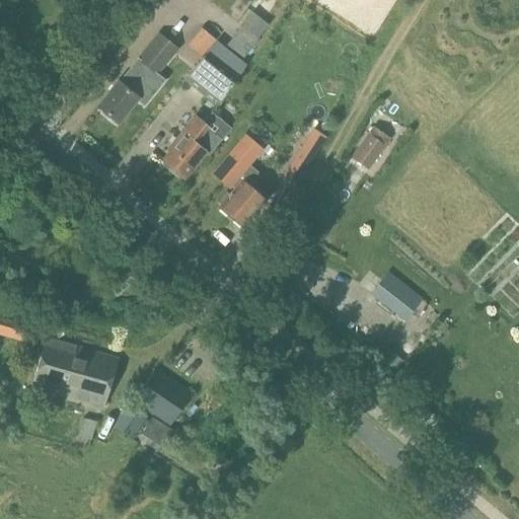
[(243,26),(227,46),(242,58),(257,39),(258,38),(268,25),(266,24),(252,14),(243,26)]
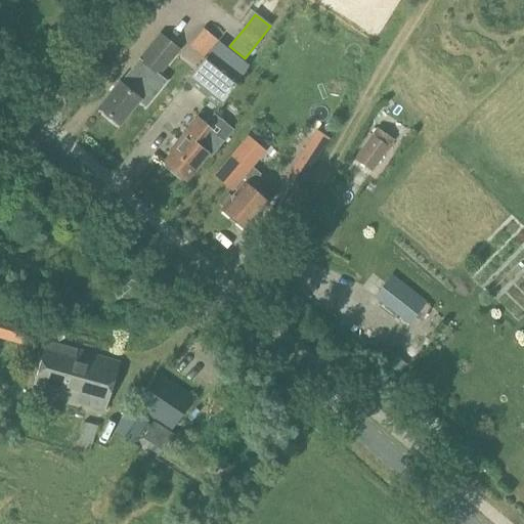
[(204,31),(189,47),(191,48),(203,58),(212,48),(217,42),(204,31)]
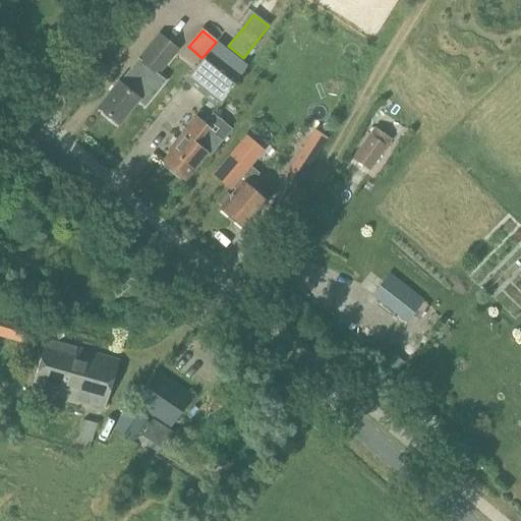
[(99,107),(118,123),(137,100),(145,106),(165,81),(158,75),(178,51),(159,35),(138,60),(141,62),(133,72),(130,69),(119,83),(118,82),(99,107)]
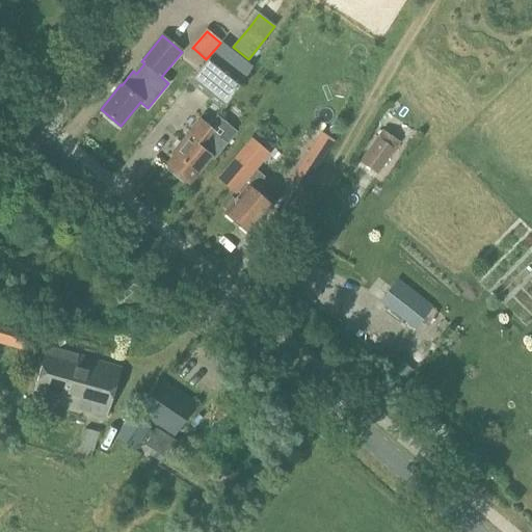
[(251,68),(222,44),(190,82),(221,109),(243,83),(251,68)]
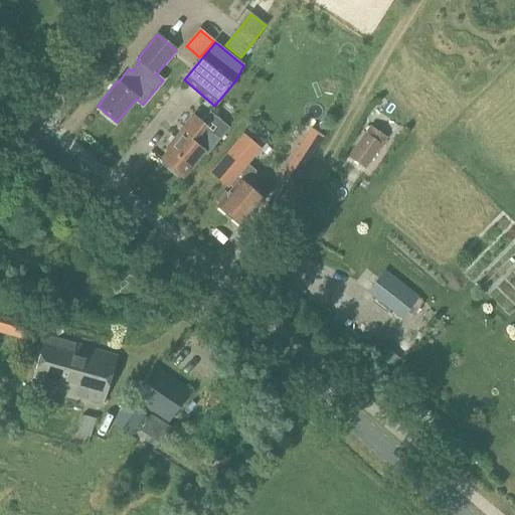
[(162,160),(182,176),(203,152),(206,155),(220,139),(193,117),(168,147),(171,149),(162,160)]
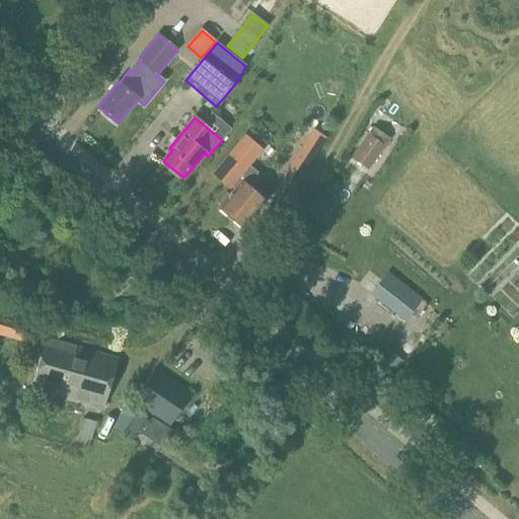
[(352,157),(368,168),(384,146),(375,139),(379,132),(372,128),(369,134),(368,134),(352,157)]
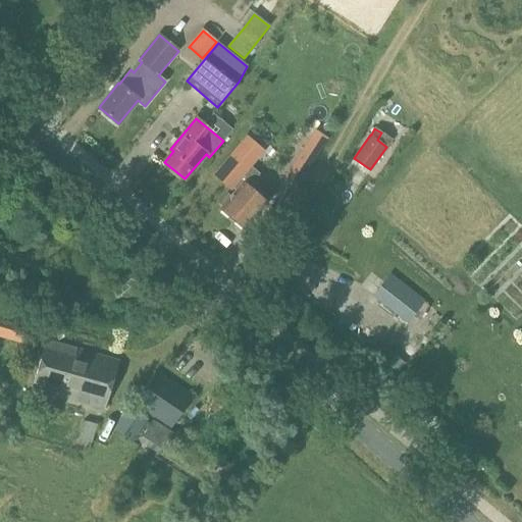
[(246,136),(212,174),(231,191),(232,189),(236,191),(220,208),(245,229),(267,202),(254,191),(258,186),(256,185),(261,178),(258,175),(259,173),(251,167),(264,151),(246,136)]
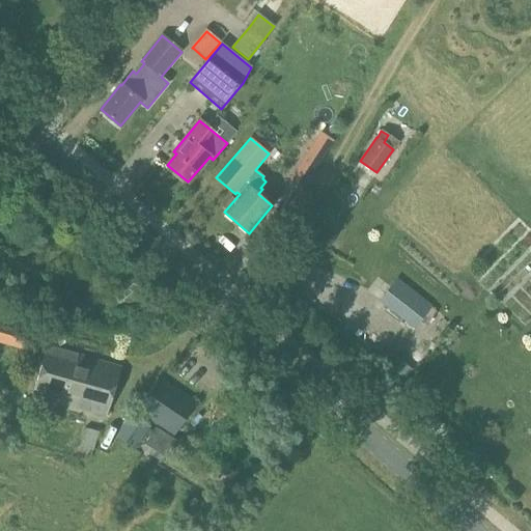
[(302,191),(330,147),(316,141),(289,183),(302,191)]
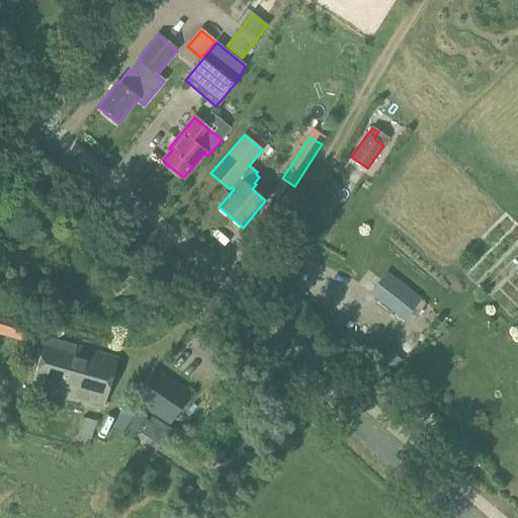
[(404,319),(420,298),(387,273),(370,293),(404,319)]
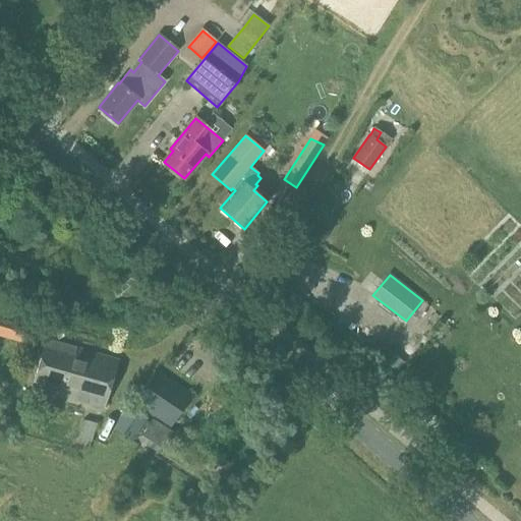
[(0,316),(0,336),(5,338),(32,345),(37,328),(12,321),(10,320),(0,316)]
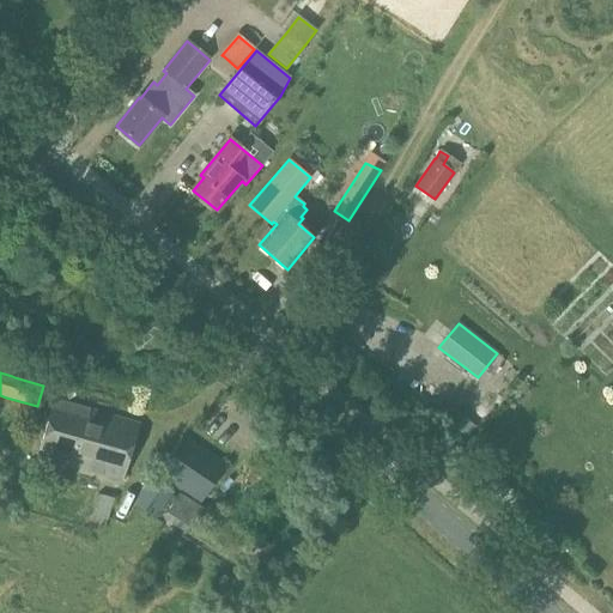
[(54,400),(38,456),(123,480),(139,424),(54,400)]
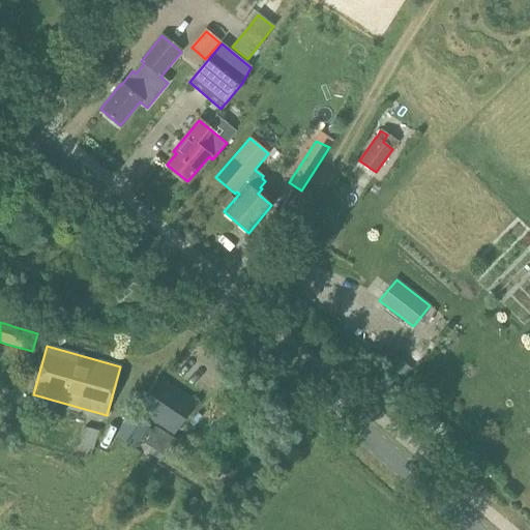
[(399,357),(390,367),(402,377),(410,366),(399,357)]
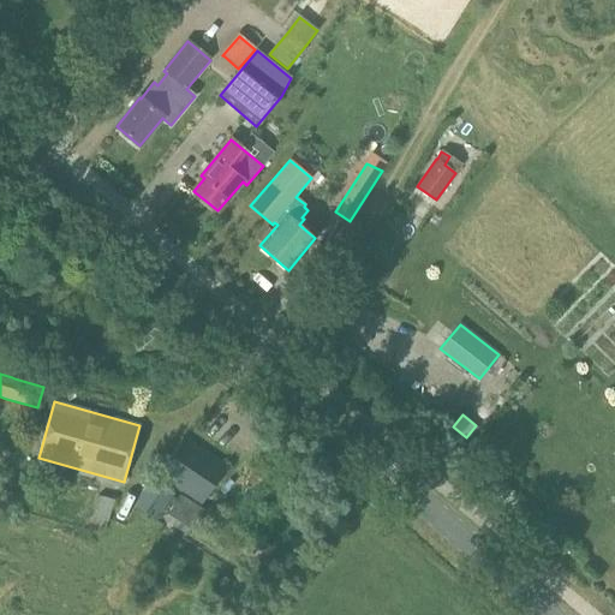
[(186,439),(160,476),(197,501),(224,465),(186,439)]
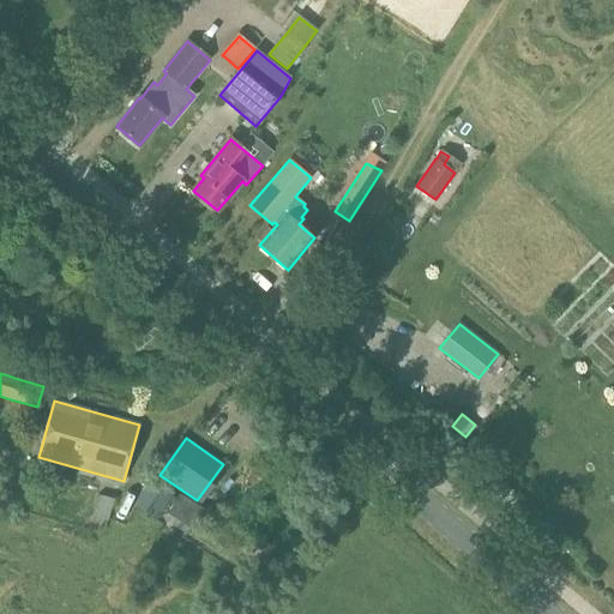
[(108,522),(114,499),(97,494),(91,517),(108,522)]
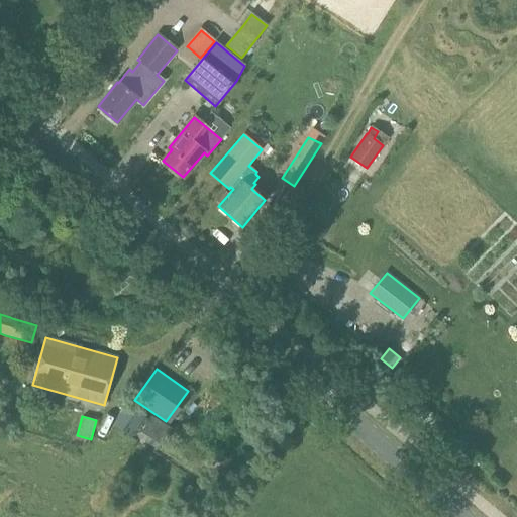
[(140,434),(162,446),(173,430),(152,417),(140,434)]
